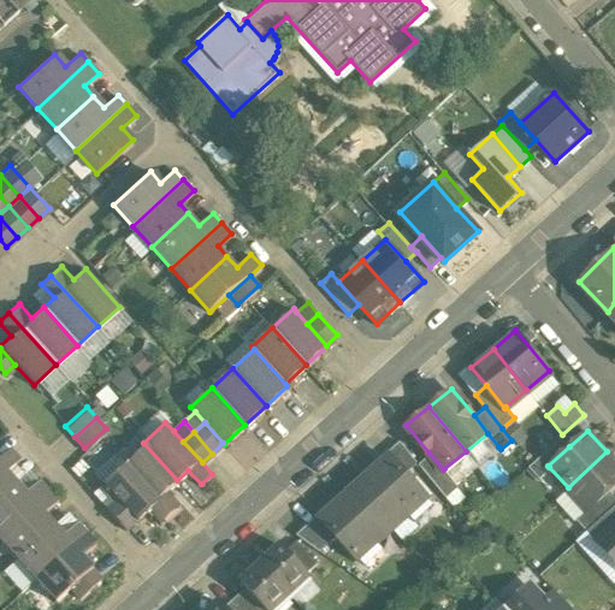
[(488,433),(466,451),(475,465),(498,446),(488,433)]
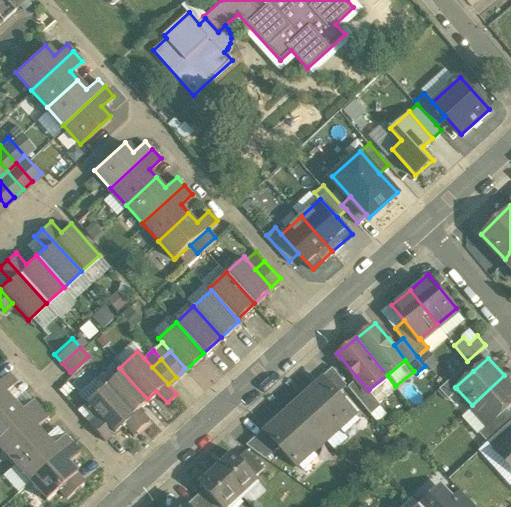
[(465,362),(439,386),(447,396),(456,388),(455,387),(473,371),(465,362)]
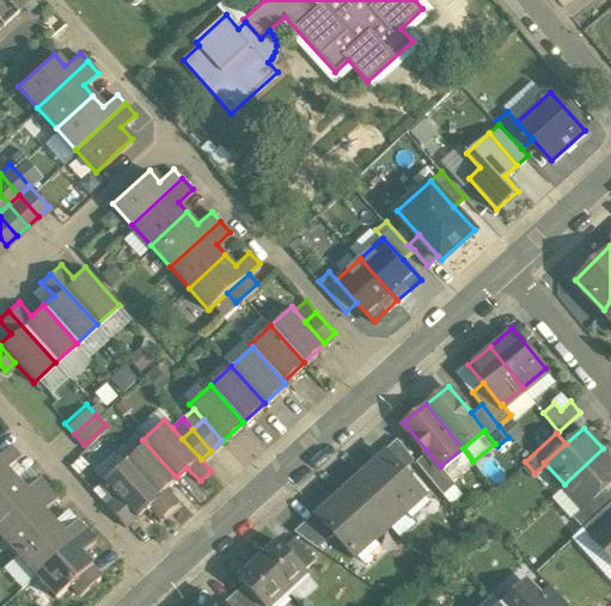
[(414,457),(396,436),(382,448),(385,452),(386,451),(402,467),(414,457)]
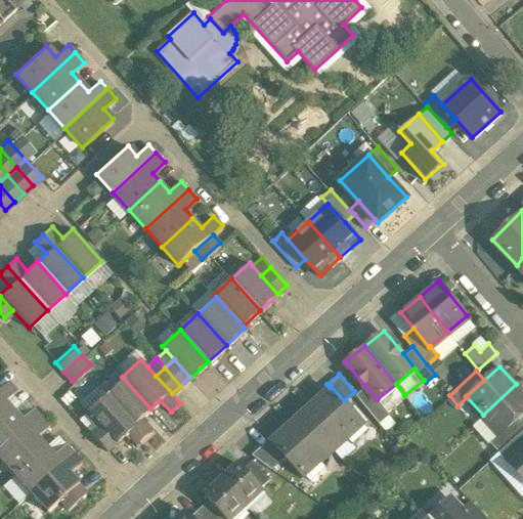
[(150,408),(122,377),(104,393),(143,436),(153,429),(141,417),(150,408)]
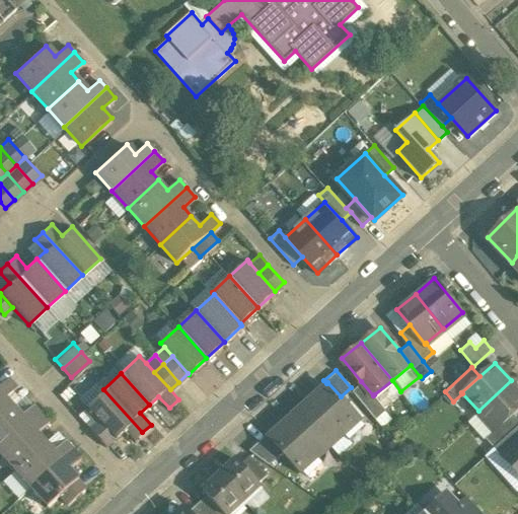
[(0,414),(10,405),(3,396),(14,385),(6,376),(0,380),(0,414)]
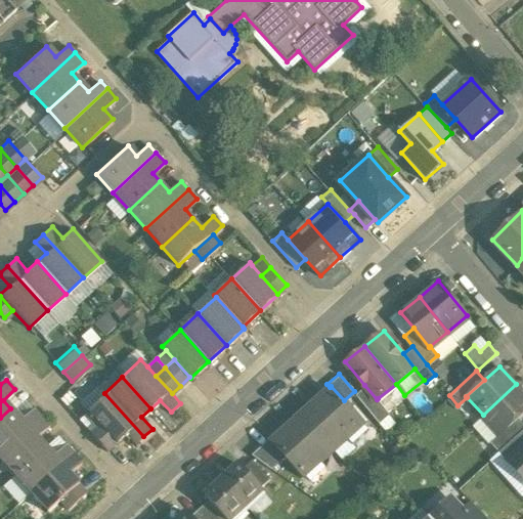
[(396,384),(378,398),(387,409),(404,395),(396,384)]
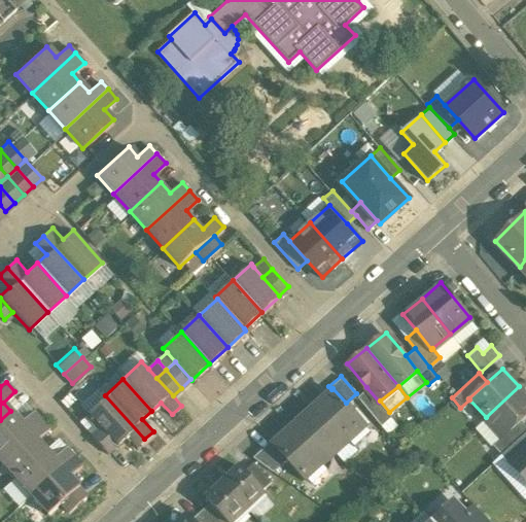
[(525,393),(519,386),(486,417),(501,435),(502,436),(520,419),(525,413),(525,393)]
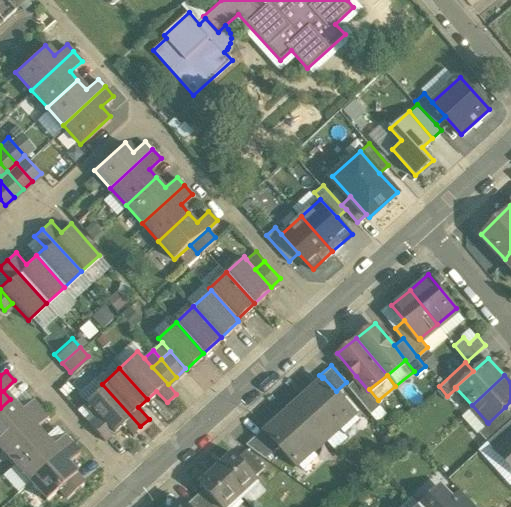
[(368,390),(356,376),(347,384),(370,412),(380,403),(378,400),(369,389),(368,390)]
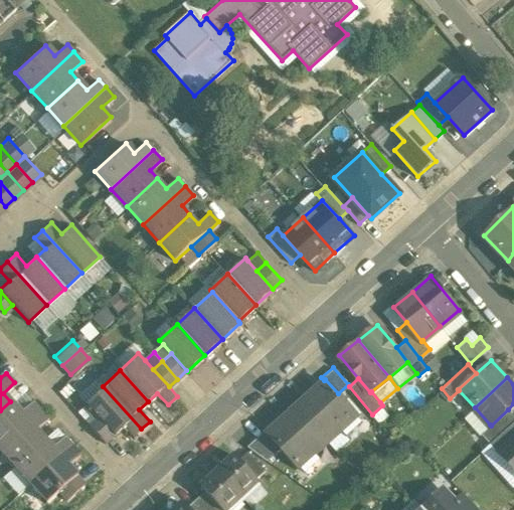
[(324,380),(296,405),(328,441),(356,414),(338,393),(325,379),(324,380)]
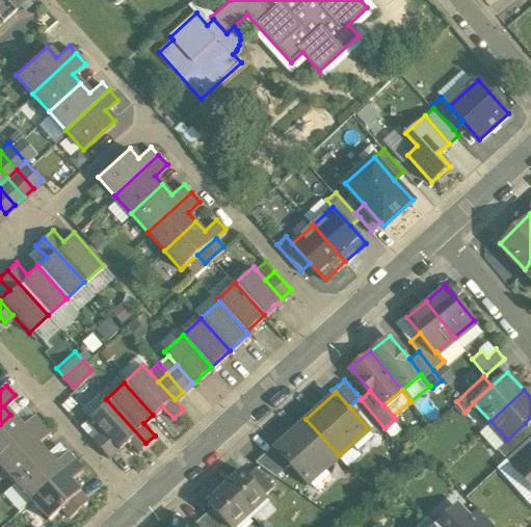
[(145,443),(106,399),(87,416),(100,428),(116,448),(126,439),(137,451),(145,443)]
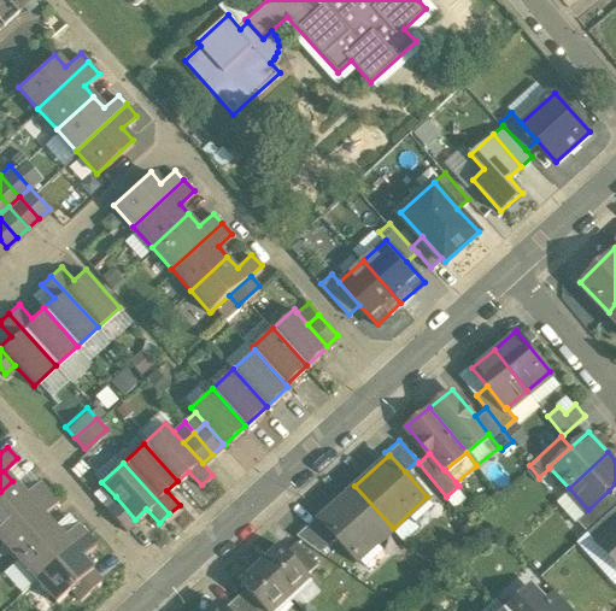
[(22,492),(12,481),(0,492),(0,529),(45,489),(36,480),(22,492)]
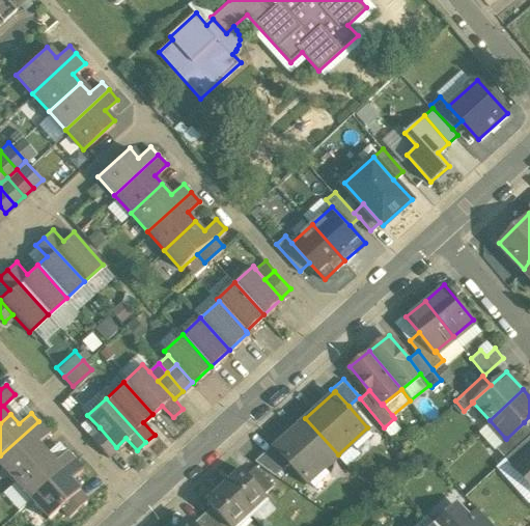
[(338,454),(305,418),(276,445),(275,446),(288,461),(308,481),(338,454)]
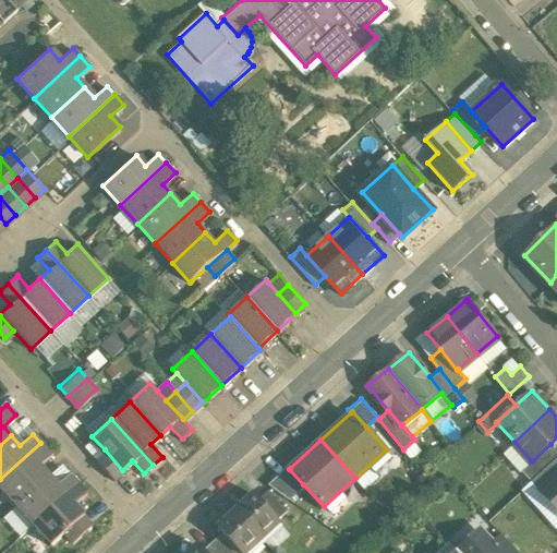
[(40,443),(0,479),(0,490),(12,503),(45,473),(37,465),(50,453),(40,443)]
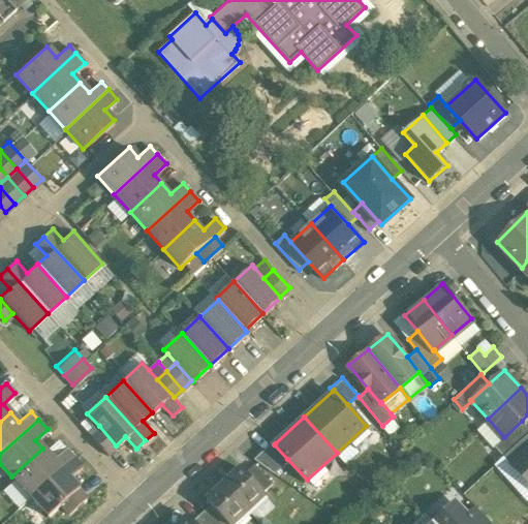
[(527,426),(522,421),(504,437),(503,436),(494,444),(503,455),(527,431),(527,426)]
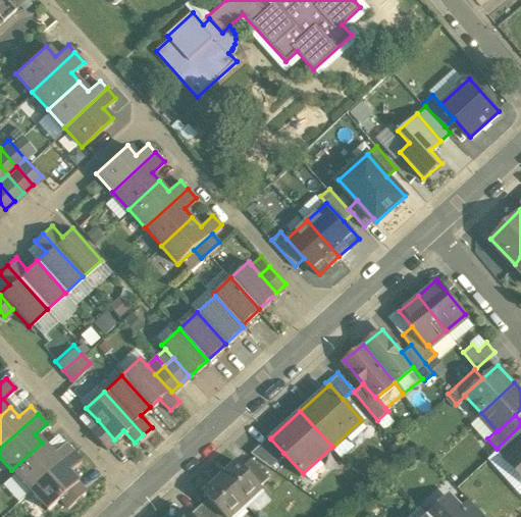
[(114,440),(98,420),(89,428),(105,448),(114,440)]
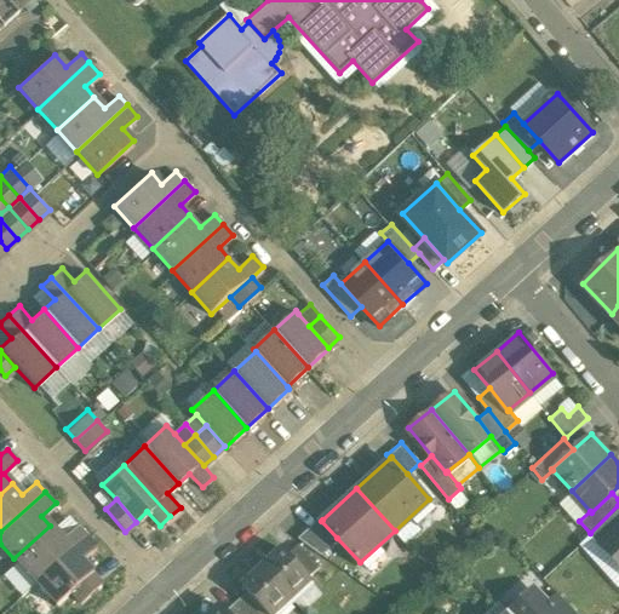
[(618,505),(590,533),(600,544),(618,526),(618,505)]
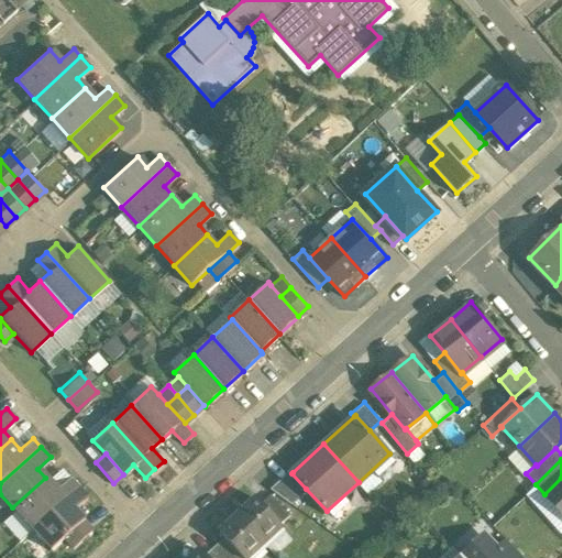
[(290,469),(271,487),(290,502),(306,489),(291,473),(293,472),(290,469)]
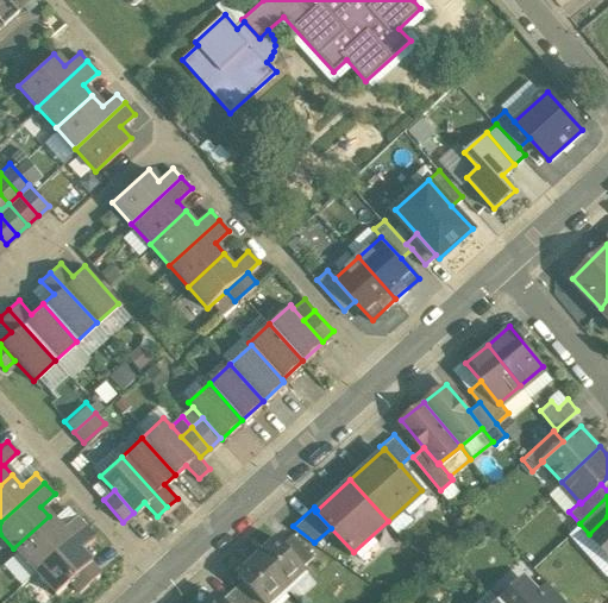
[(60,527),(49,516),(13,548),(32,570),(82,525),(74,515),(60,527)]
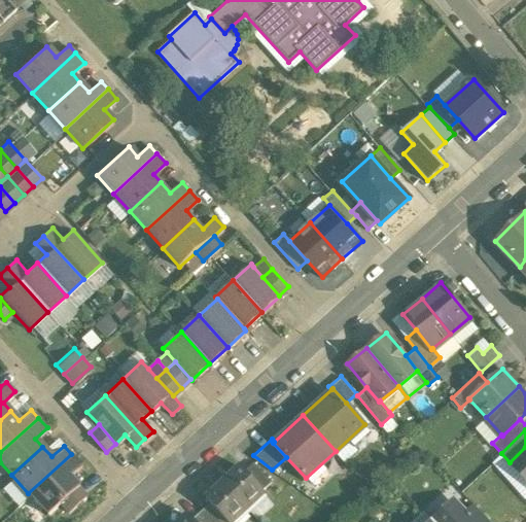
[(525,447),(510,462),(525,480),(525,447)]
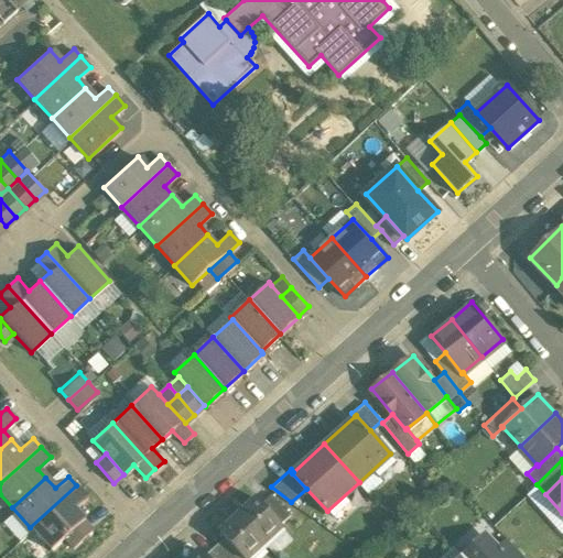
[(76,485),(30,527),(47,547),(62,535),(82,517),(73,506),(85,495),(76,485)]
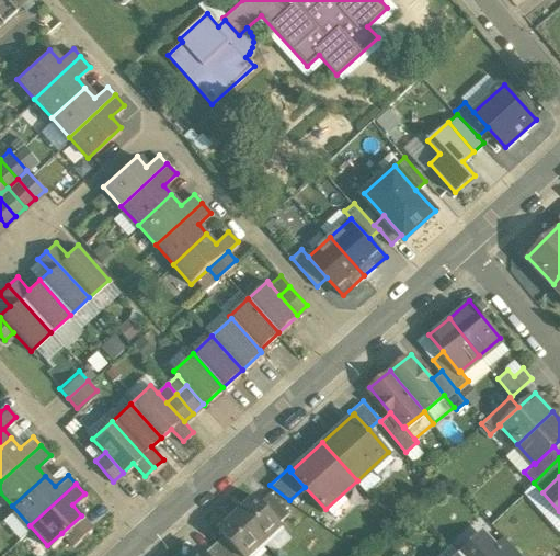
[(258,495),(238,512),(263,540),(283,522),(258,495)]
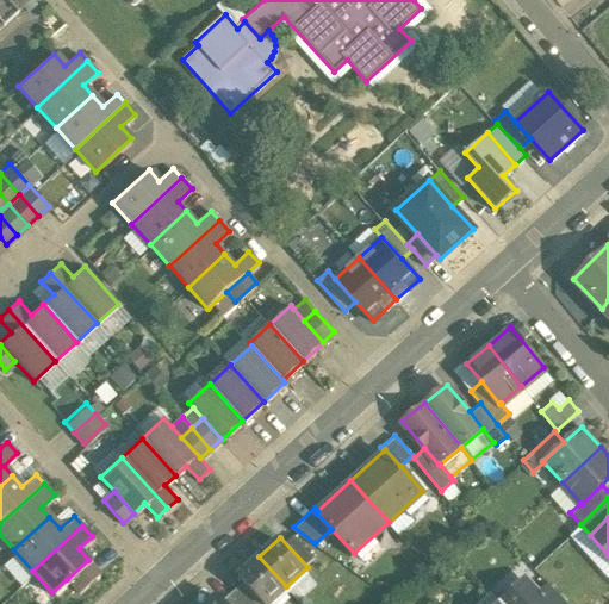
[(267,603),(286,586),(259,556),(240,574),(243,579),(262,601),(266,603),(267,603)]
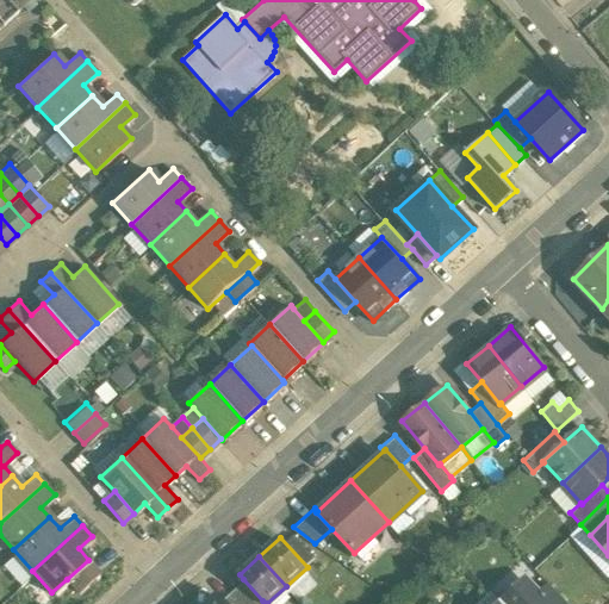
[(88,560),(67,579),(76,590),(98,571),(88,560)]
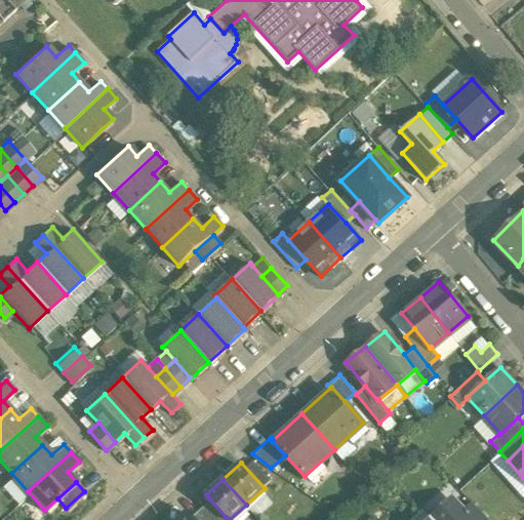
[(473,519),(464,510),(451,497),(431,518),(433,519),(473,519)]
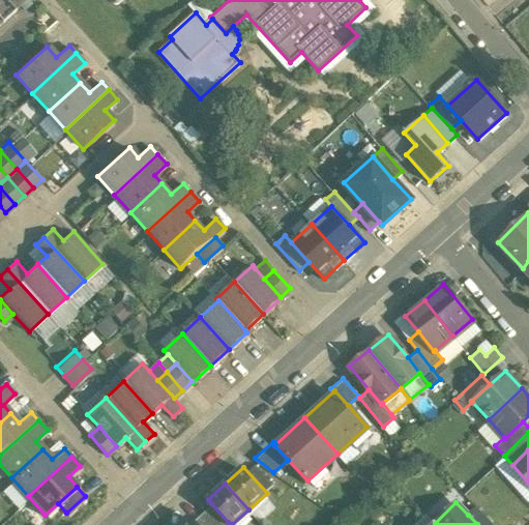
[(211,503),(202,513),(212,524),(224,524),(228,522),(211,503)]
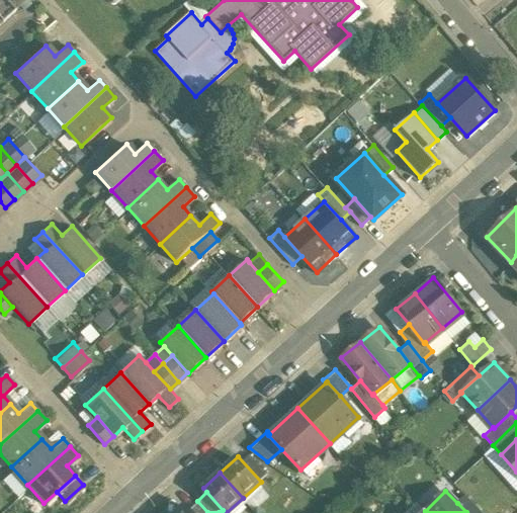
[(484,512),(466,495),(457,503),(466,512),(484,512)]
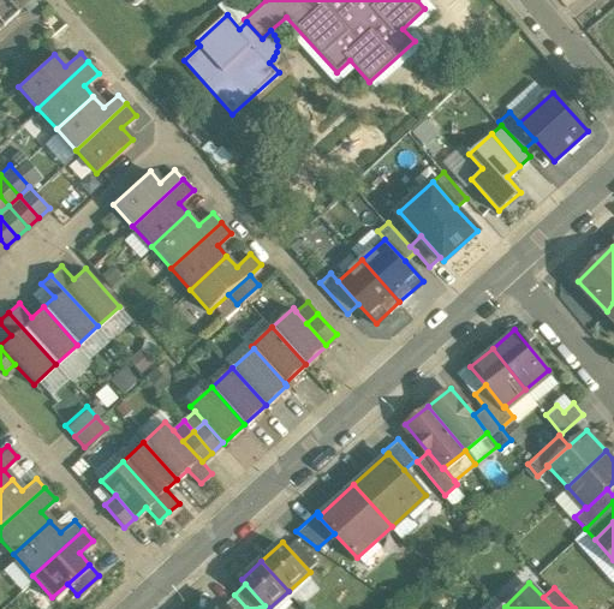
[(246,608),(234,595),(224,603),(228,608),(246,608)]
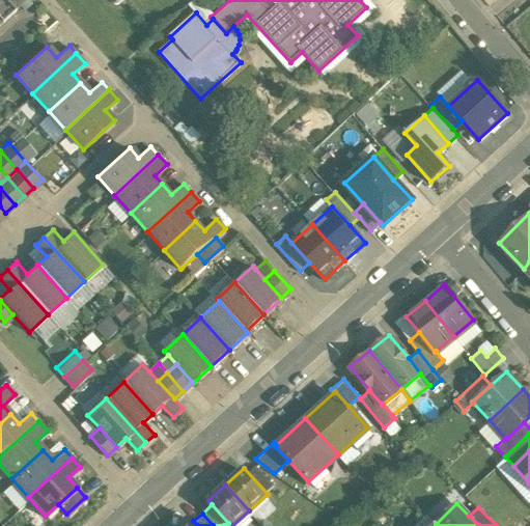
[(197,525),(193,521),(189,517),(178,525),(197,525)]
